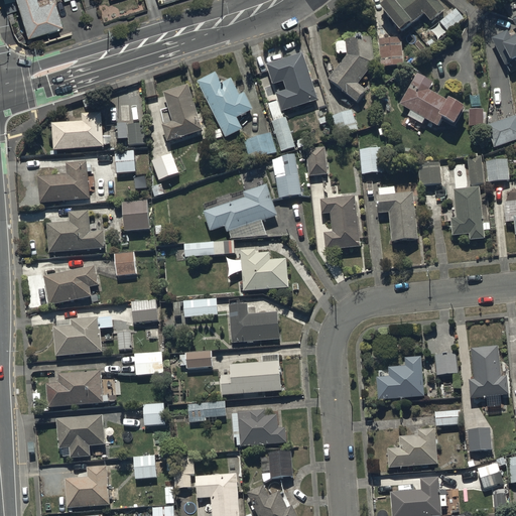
[(16,0),(4,0),(8,11),(19,8),(16,0)]
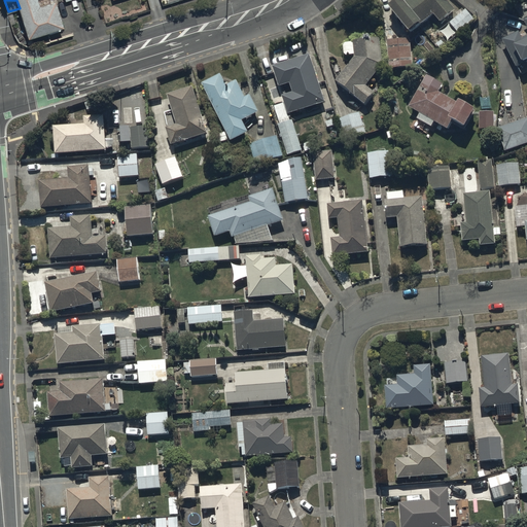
[(19,0),(28,32),(65,19),(58,0),(19,0)]
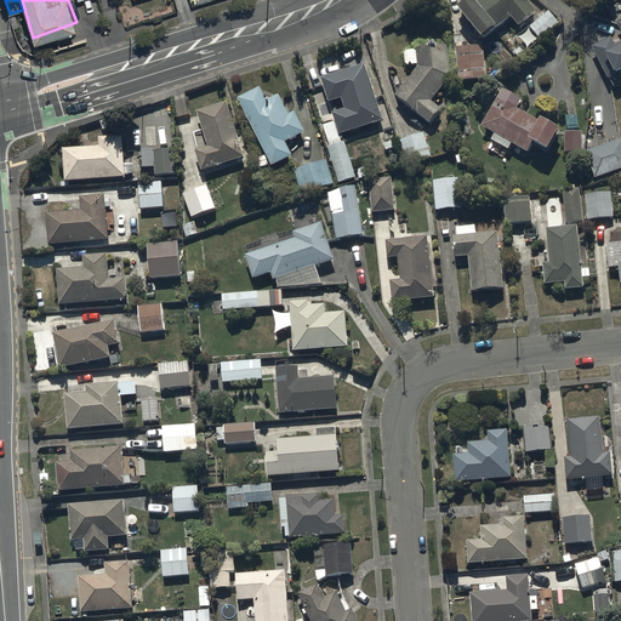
[(536,11),(527,0),(479,0),(478,0),(465,0),(459,5),(485,36),(500,24),(502,27),(513,17),(519,26),(536,11)]
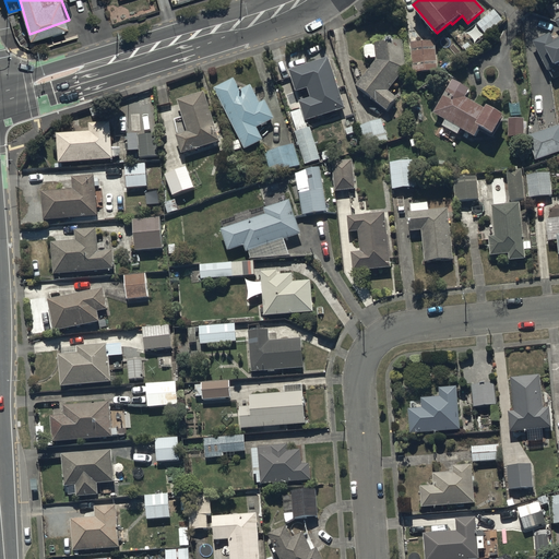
[(558,20),(558,21),(558,23),(558,37),(555,40),(551,33),(530,45),(535,54),(539,51),(550,71),(558,66),(558,20)]
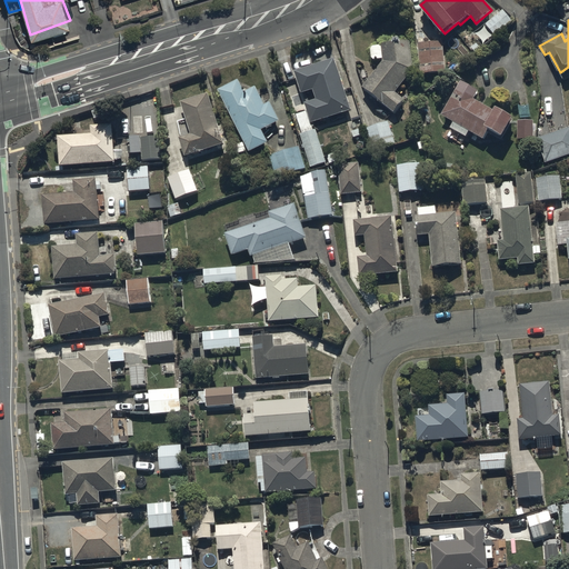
[(385,58),(385,61),(363,86),(395,112),(406,100),(397,92),(413,68),(410,41),(372,46),(373,59),(385,58)]
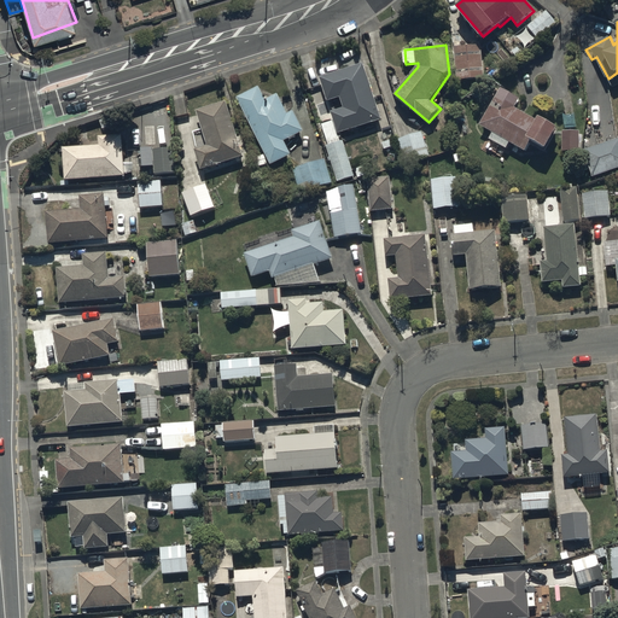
[(482,45),(455,46),(458,80),(484,79),(482,45)]
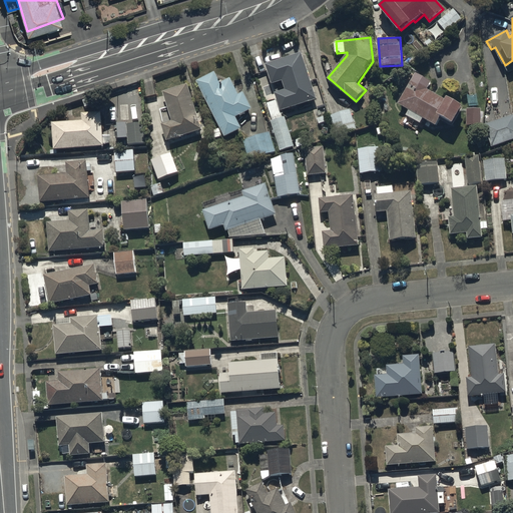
[(304,51),(267,63),(273,84),(284,81),(287,90),(276,93),(282,110),(318,98),(304,51)]
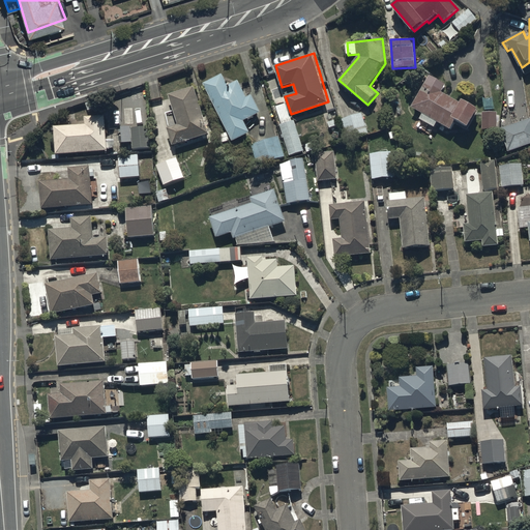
[(462,102),(442,91),(447,84),(431,75),(412,107),(450,128),(457,118),(470,125),(480,108),(464,98),(462,102)]
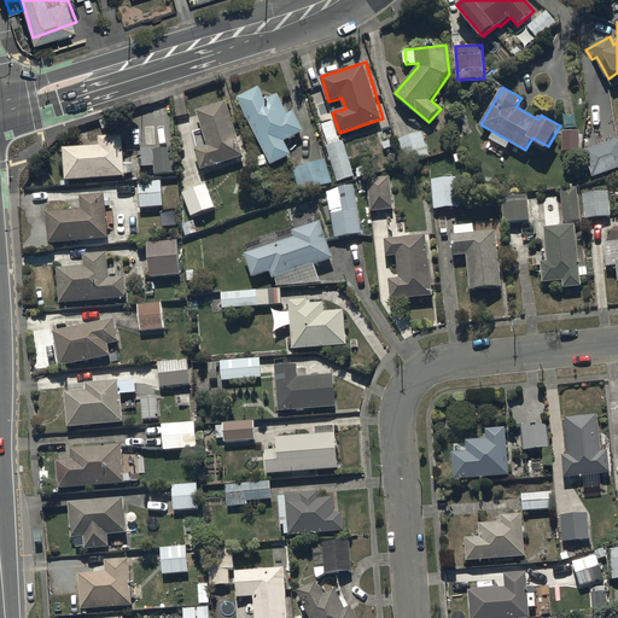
[(279,100),(267,105),(260,92),(237,103),(272,172),(292,161),(286,146),(304,136),(295,116),(289,120),(279,100)]
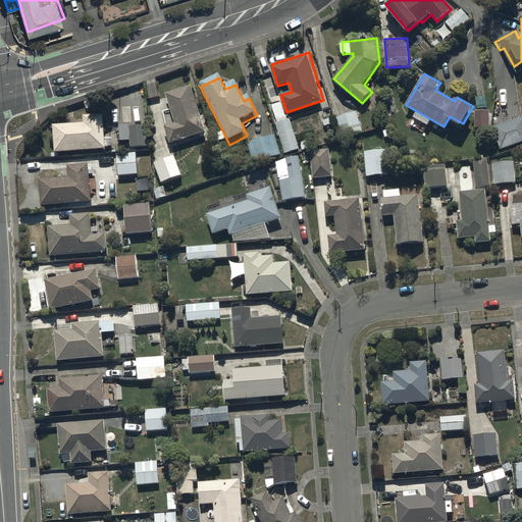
[(193,91),(166,99),(172,114),(163,117),(167,132),(166,132),(170,148),(207,138),(193,91)]
